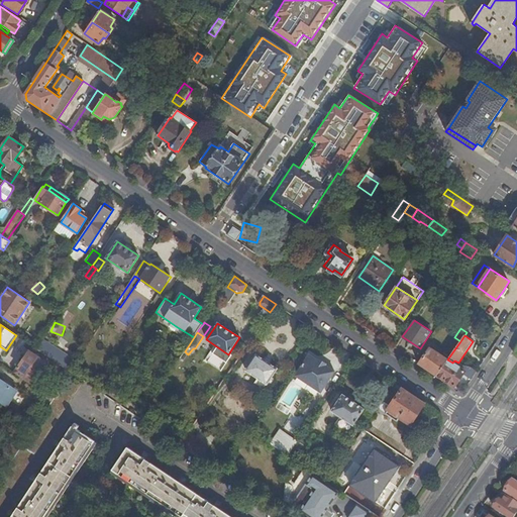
[(71,373),(76,366),(53,350),(41,342),(36,349),(71,373)]
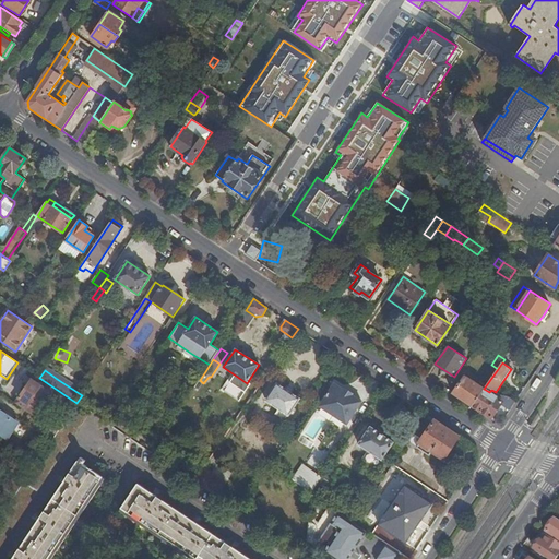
[(453,393),(473,406),(484,389),(465,376),(453,393)]
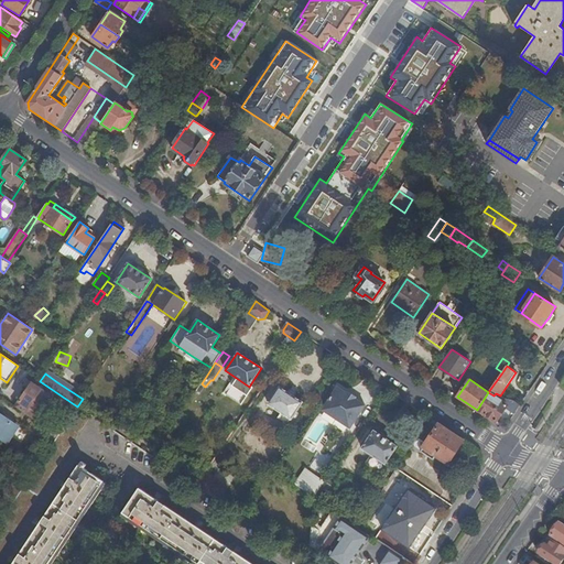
[(22,412),(36,422),(53,398),(32,383),(19,402),(25,407),(22,412)]
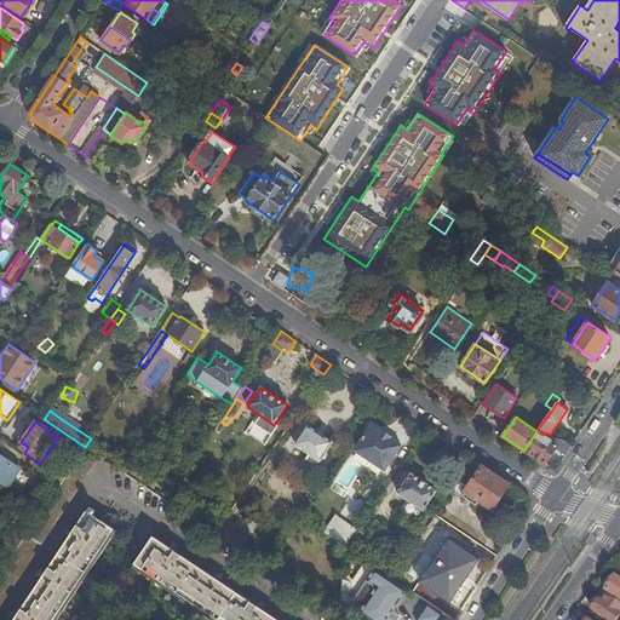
[(225,425),(222,422),(214,434),(218,436),(225,425)]
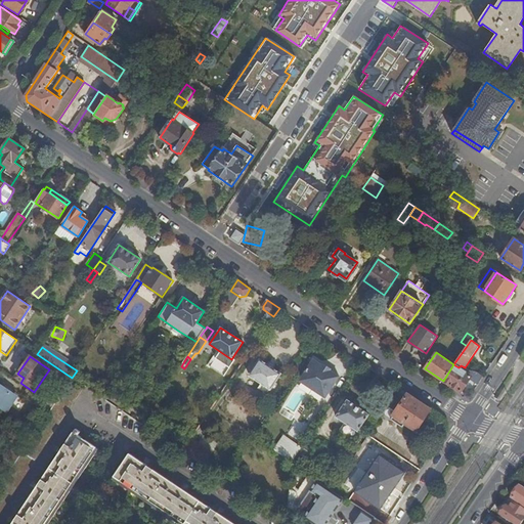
[(281,374),(260,359),(250,376),(271,390),(281,374)]
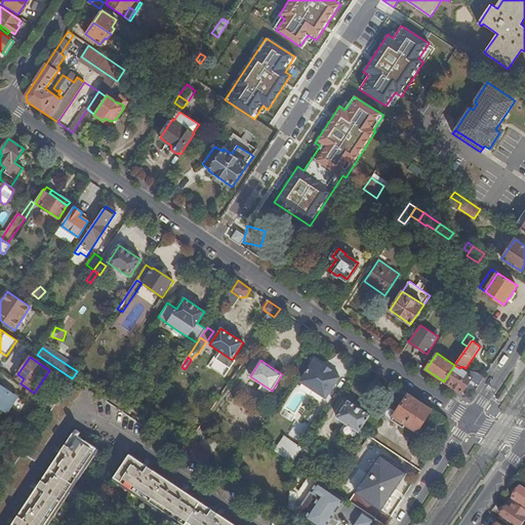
[(299,381),(325,399),(339,377),(330,371),(331,369),(324,364),(323,366),(314,360),(299,381)]
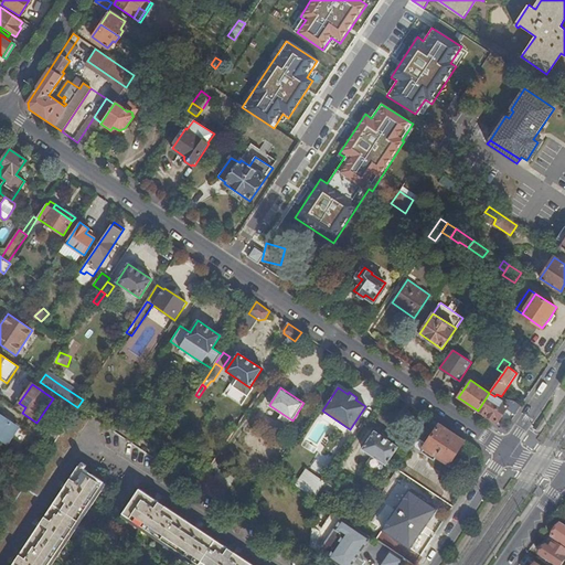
[(478,411),(497,423),(505,409),(509,405),(494,396),(489,393),(478,411)]
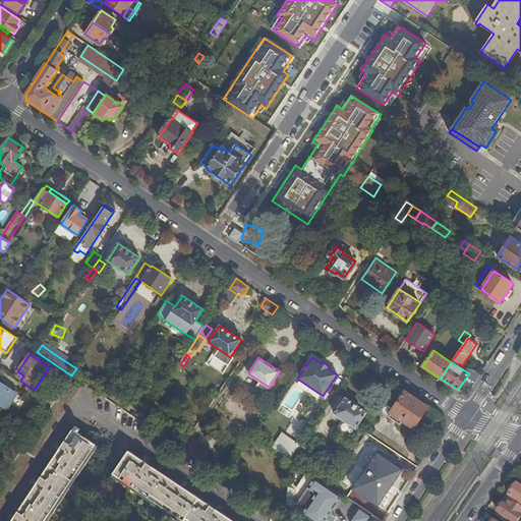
[(473,372),(479,377),(481,374),(473,369),(469,368),(468,371),(470,371),(473,372)]
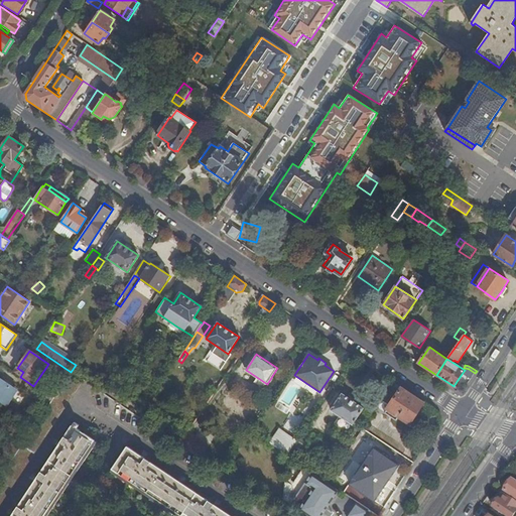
[(475,373),(469,369),(466,368),(465,370),(462,374),(471,380),(475,373)]
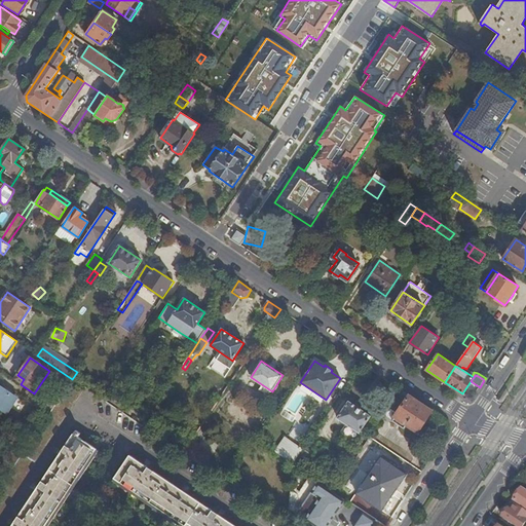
[(60,426),(85,387),(73,379),(54,407),(36,435),(23,454),(11,472),(0,488),(0,515),(30,471),(60,426)]
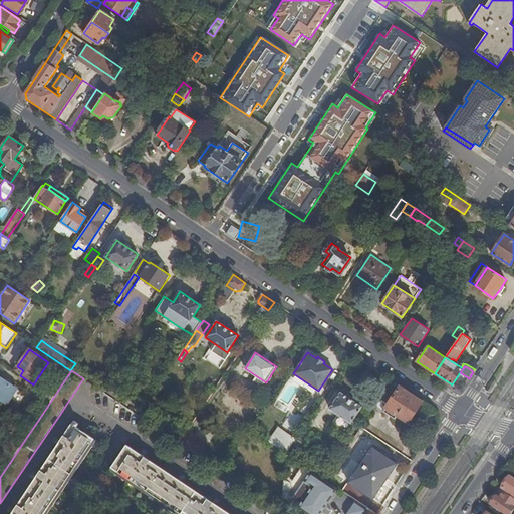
[(0,378),(0,377),(0,401),(6,406),(17,390),(0,378)]
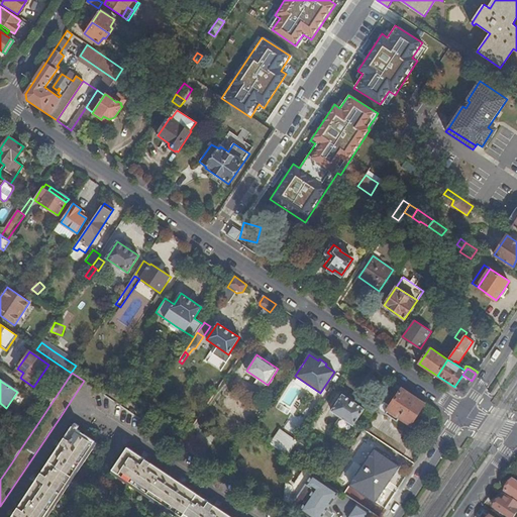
[(424,404),(395,384),(380,406),(387,412),(386,413),(397,421),(400,417),(411,424),(424,404)]
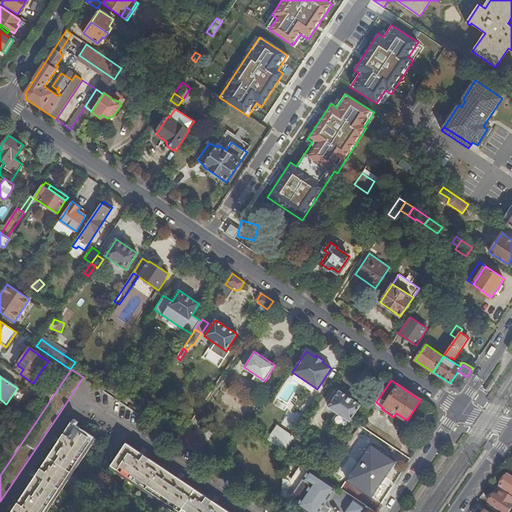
[(361,405),(340,390),(329,407),(350,421),(361,405)]
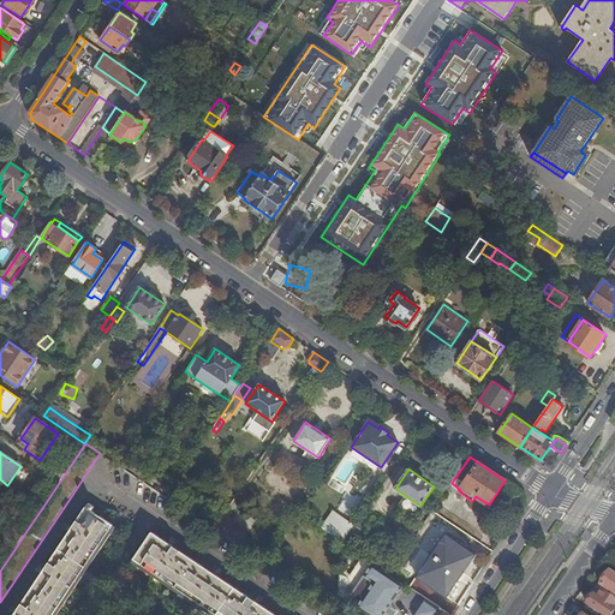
[(353,513),(359,497),(345,493),(339,508),(353,513)]
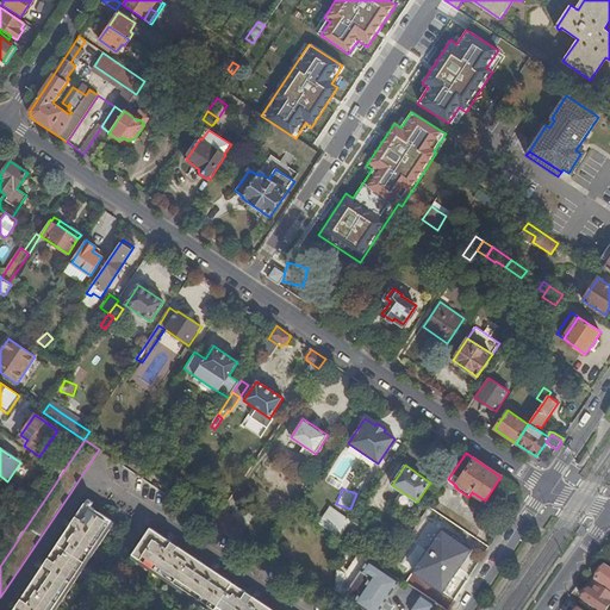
[(92,506),(94,503),(89,499),(86,504),(13,609),(53,609),(113,522),(100,512),(99,512),(94,510),(95,509),(92,506)]
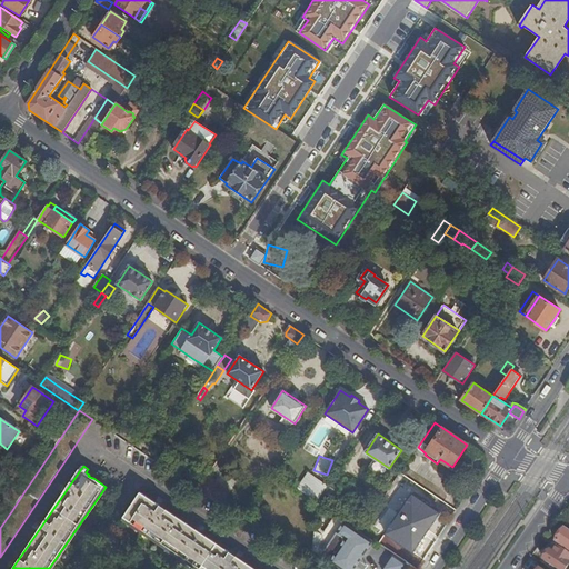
[(310,472),(299,490),(318,502),(329,486),(310,472)]
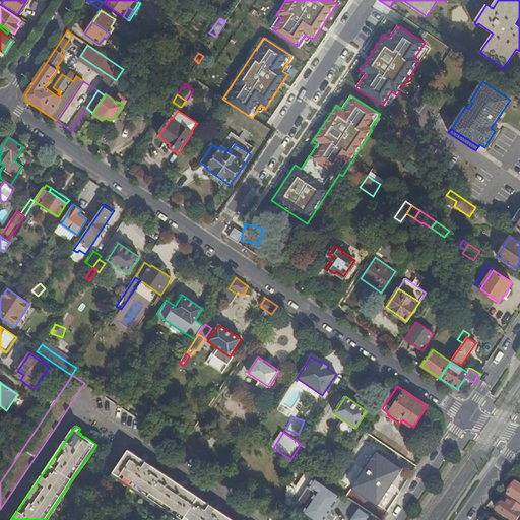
[(310,449),(301,444),(290,459),(299,465),(310,449)]
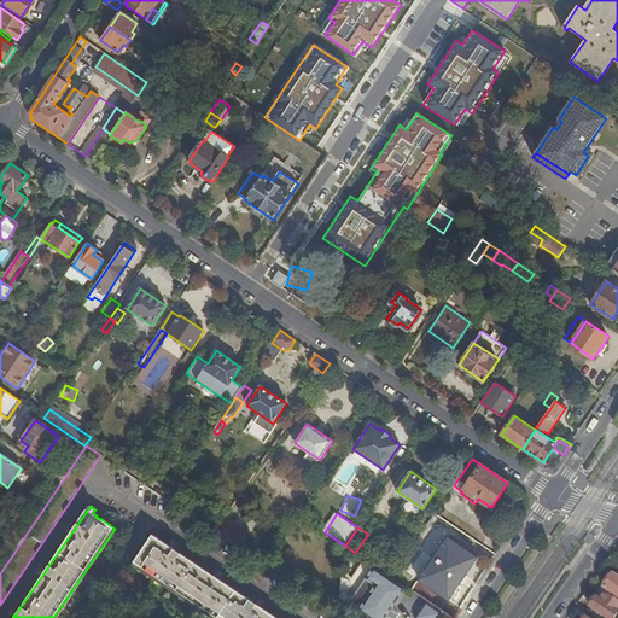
[(6,549),(13,554),(27,534),(19,529),(6,549)]
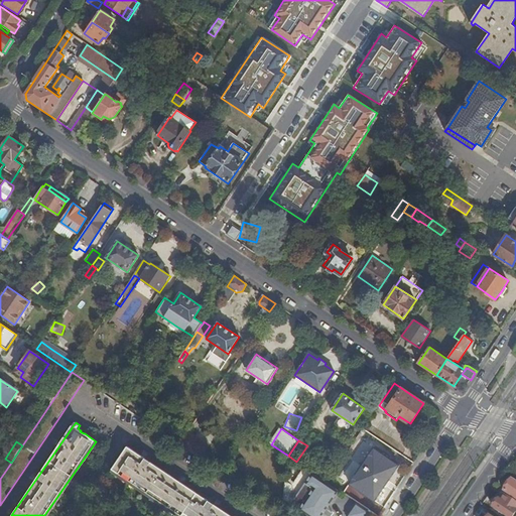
[(127,447),(121,456),(122,457),(119,460),(112,470),(151,496),(181,515),(232,515),(222,510),(180,482),(128,446),(127,447)]
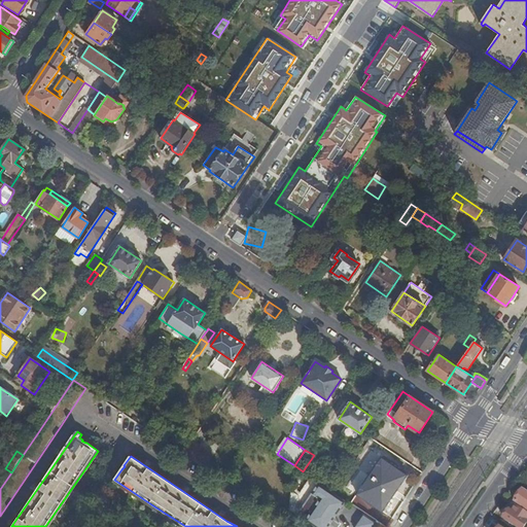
[(328,526),(343,505),(316,487),(303,505),(312,512),(306,521),(315,526),(328,526)]
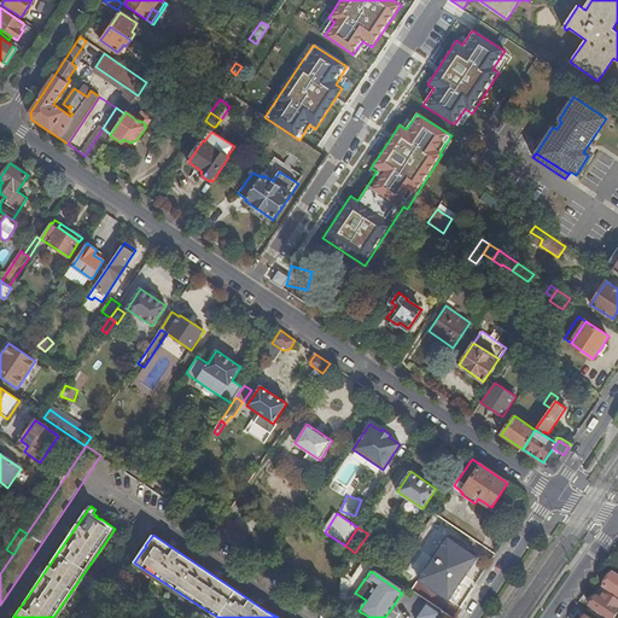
[(617,577),(612,575),(604,588),(617,596),(617,577)]
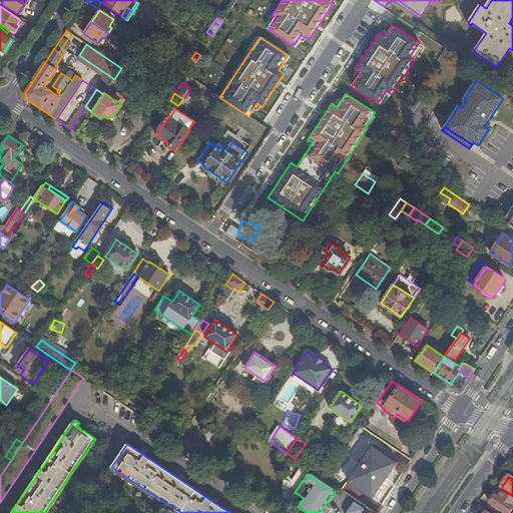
[(509,512),(512,506),(512,499),(501,492),(498,497),(496,496),(490,505),(503,512),(509,512)]
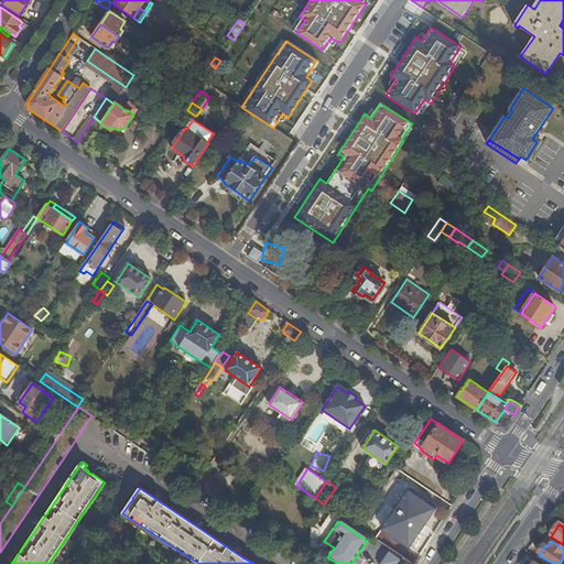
[(412,563),(414,563),(422,554),(413,549),(413,550),(408,545),(401,555),(412,563)]
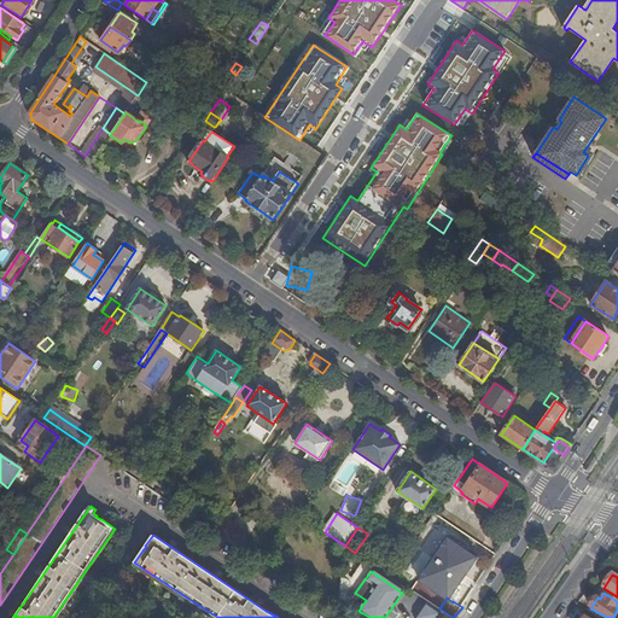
[(425,601),(413,617),(438,617),(442,613),(425,601)]
